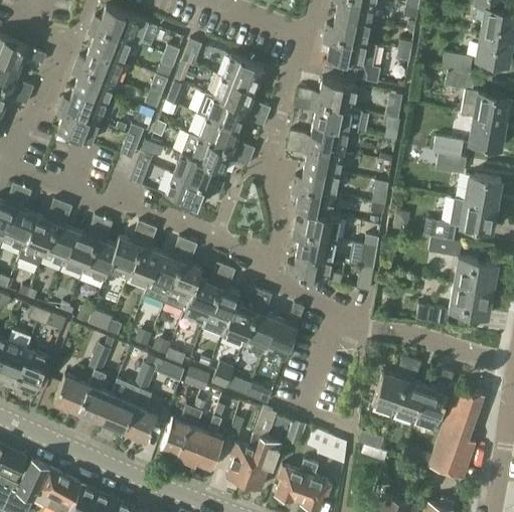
[(339,3),(336,15),(371,22),(376,0),(373,0),(333,0),(333,2),(339,3)]
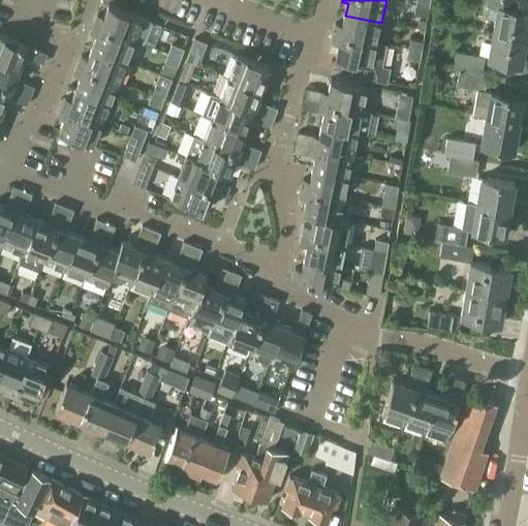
[(417,0),(416,6),(430,9),(431,0),(417,0)]
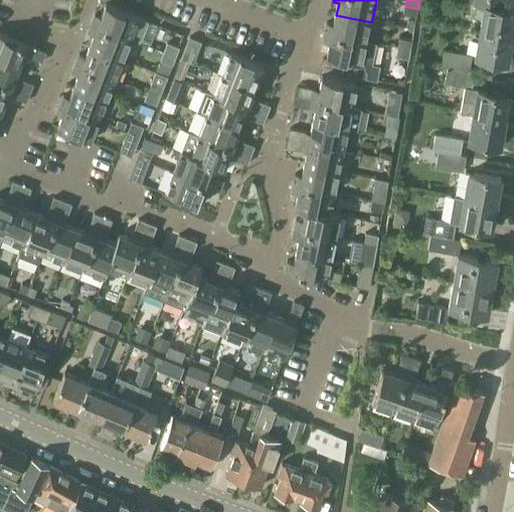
[(486,7),(481,33),(513,38),(513,11),(501,9),(502,0),(455,0),(455,1),(486,7)]
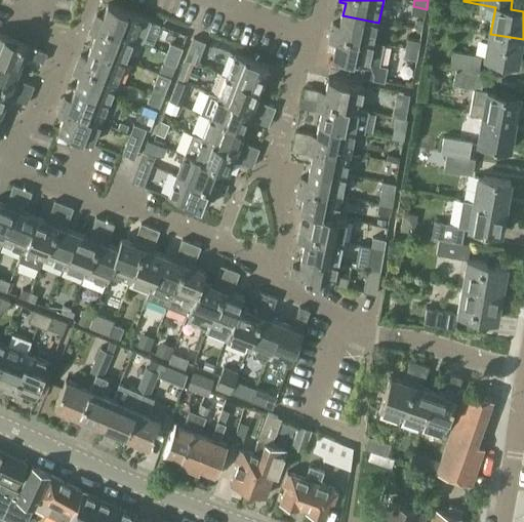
[(427,9),(413,6),(411,16),(425,18),(427,9)]
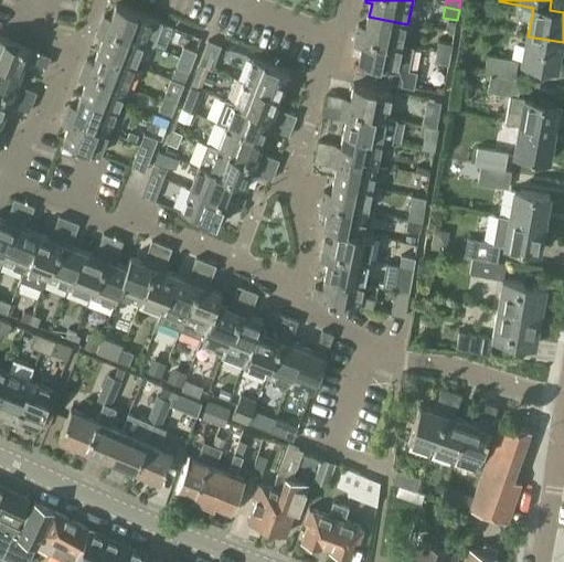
[(105,18),(102,28),(145,45),(155,49),(163,25),(153,22),(117,8),(112,20),(105,18)]
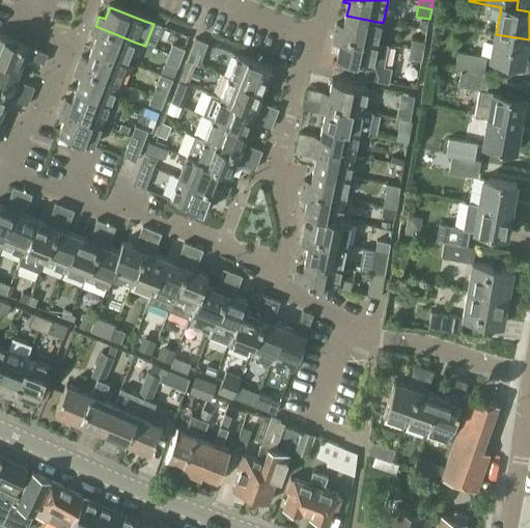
[(338,26),(336,36),(379,45),(383,23),(346,16),(344,28),(338,26)]
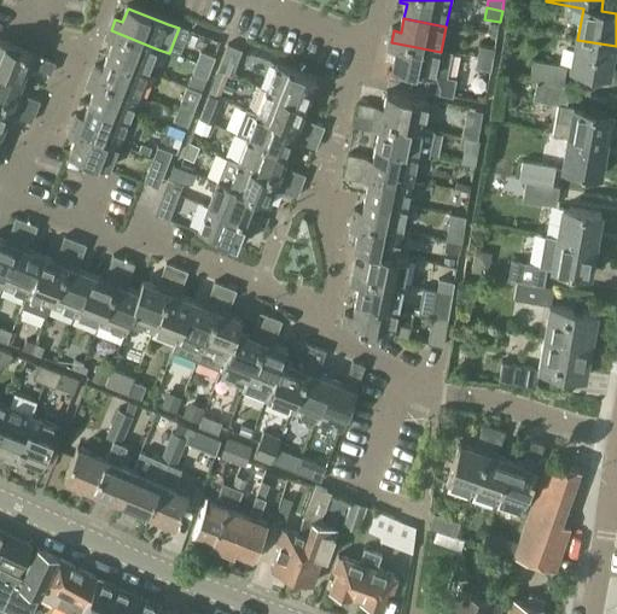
[(114,45),(109,58),(149,74),(158,50),(111,30),(106,42),(114,45)]
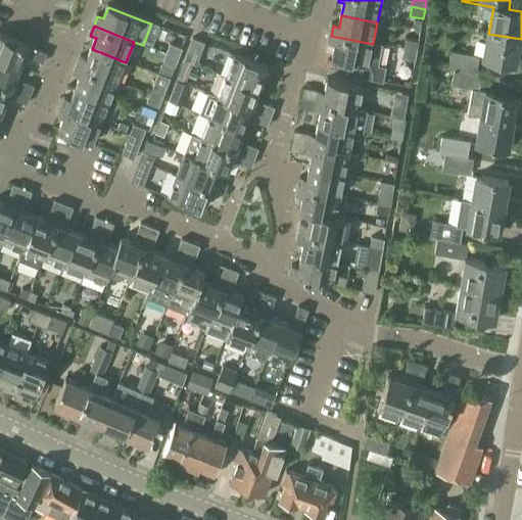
[(521,39),(488,34),(484,59),(516,65),(521,39)]
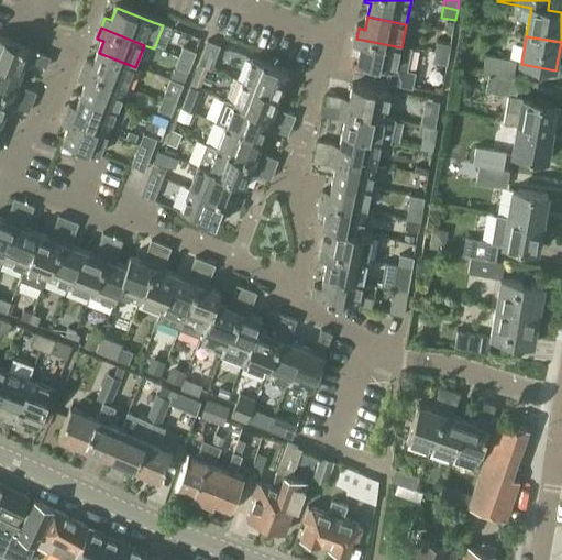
[(0,37),(0,64),(22,74),(28,62),(47,69),(52,58),(0,37)]
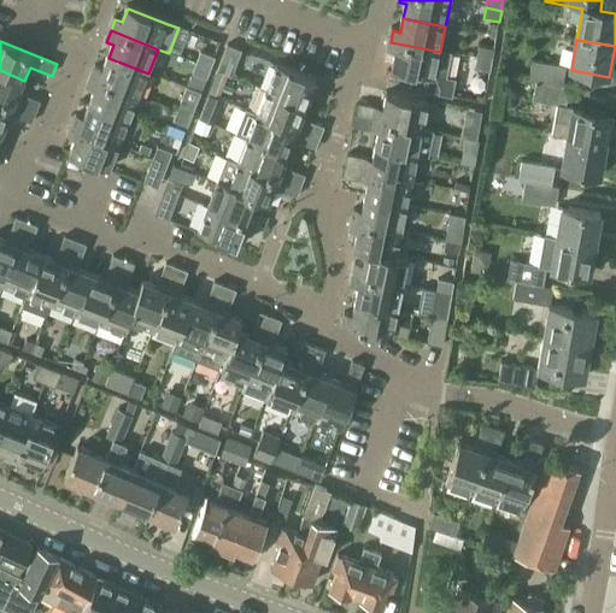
[(440,52),(391,42),(388,53),(396,56),(393,69),(415,74),(411,89),(453,98),(457,81),(447,78),(452,54),(440,52)]
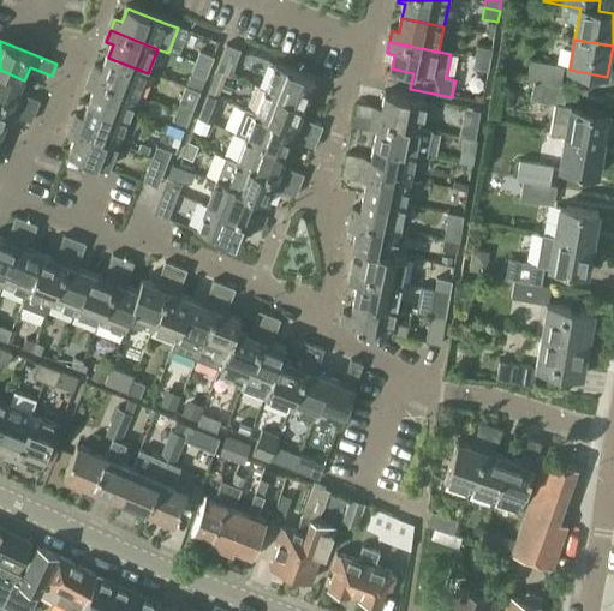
[(228,47),(219,71),(228,76),(231,77),(242,52),(228,47)]
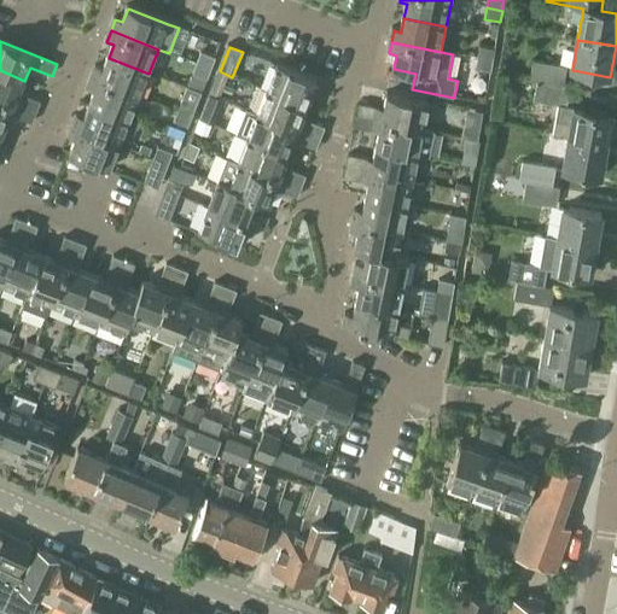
[(479,48),(478,59),(494,63),(495,51),(479,48)]
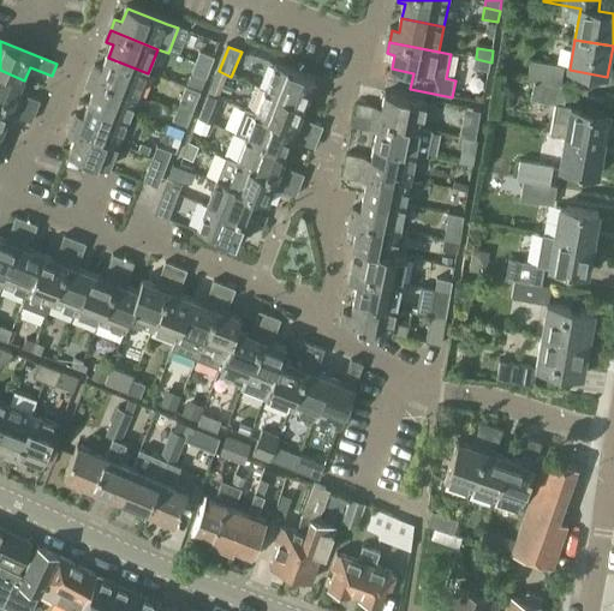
[(202,54),(197,64),(210,70),(215,59),(202,54)]
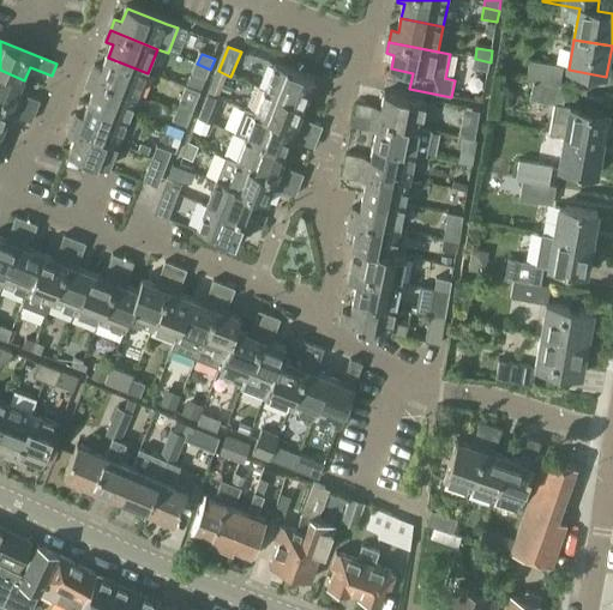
[(96,67),(91,78),(139,97),(148,73),(108,58),(103,71),(96,67)]
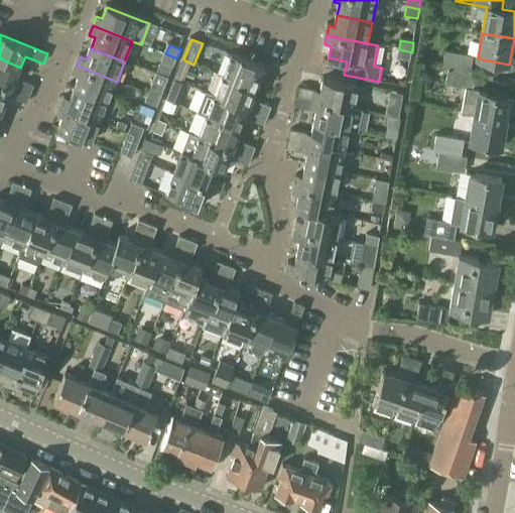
[(412,52),(399,49),(397,59),(410,61),(412,52)]
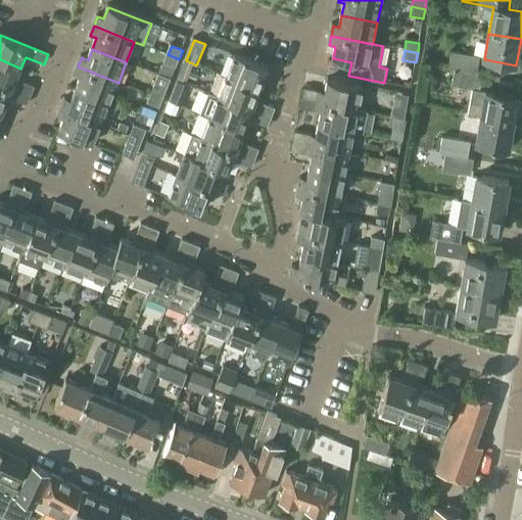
[(448,69),(455,71),(477,75),(480,58),(453,53),(448,69)]
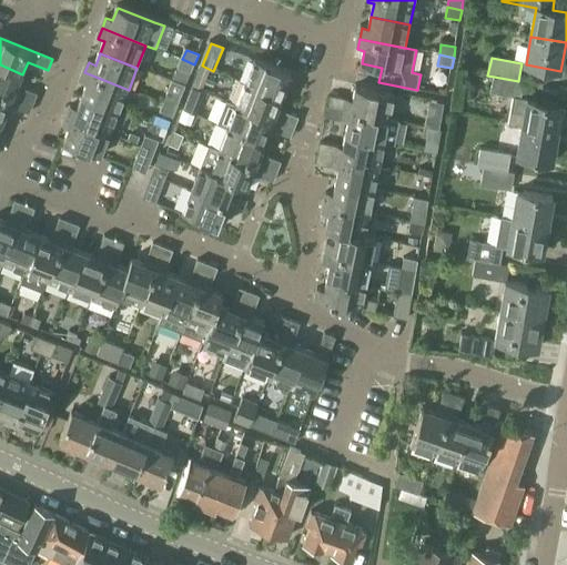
[(194,64),(182,59),(178,69),(191,74),(194,64)]
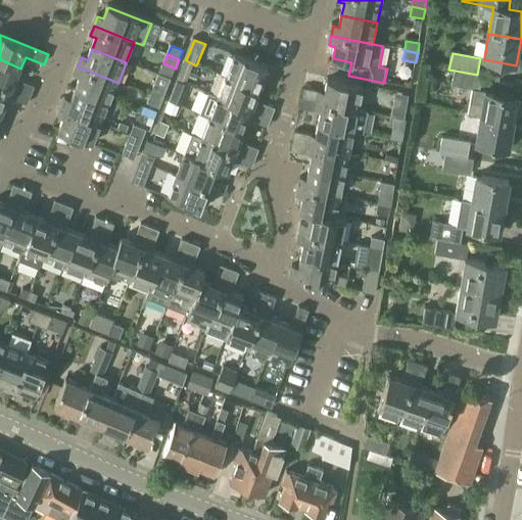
[(234,55),(226,77),(261,90),(266,79),(271,81),(275,72),(234,55)]
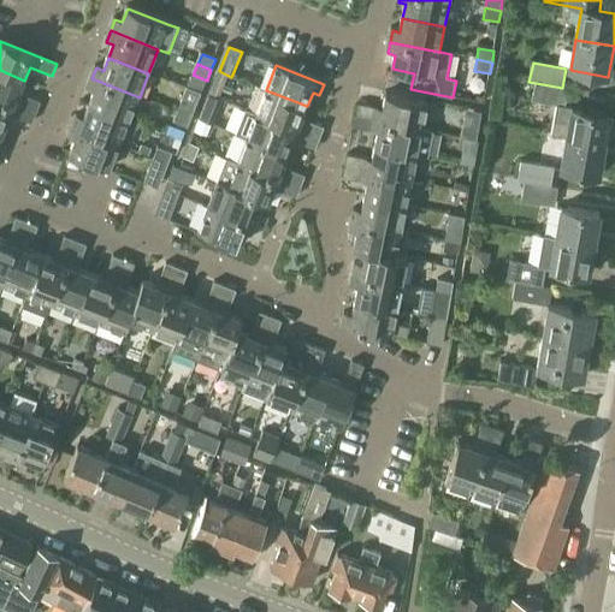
[(0,97),(36,113),(41,102),(19,94),(24,81),(0,70),(0,97)]
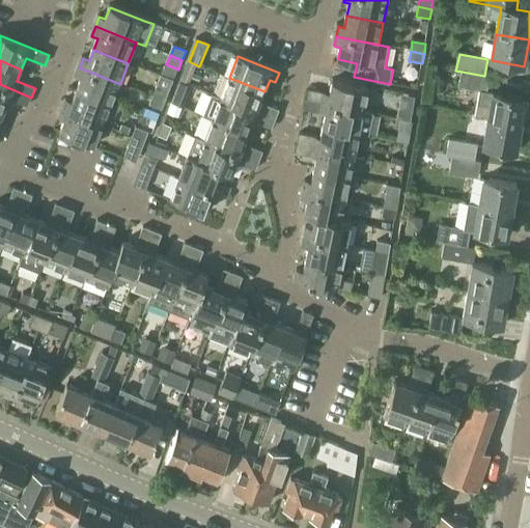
[(189,61),(180,83),(189,86),(197,65),(189,61)]
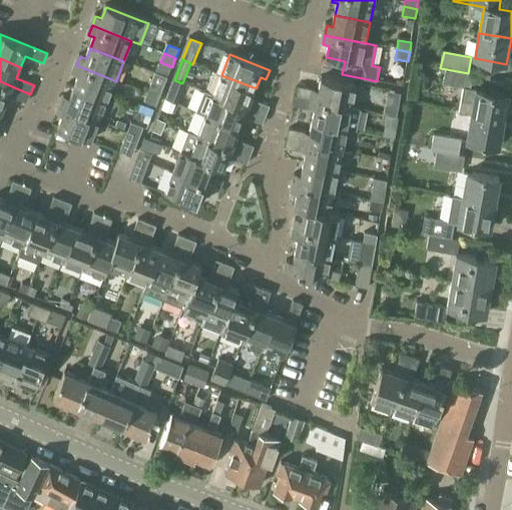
[(79,76),(74,87),(108,101),(116,81),(76,65),(73,74),(79,76)]
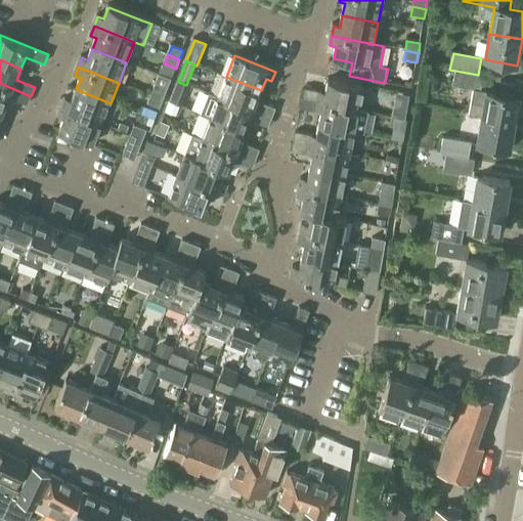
[(452,86),(476,91),(476,90),(481,90),(484,76),(480,75),(478,75),(455,71),(452,86)]
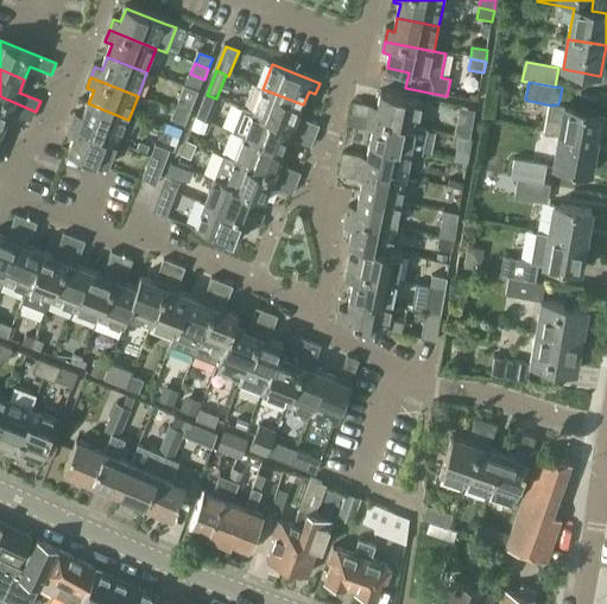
[(245,109),(253,113),(316,137),(321,126),(298,118),(303,105),(263,89),(254,86),(245,109)]
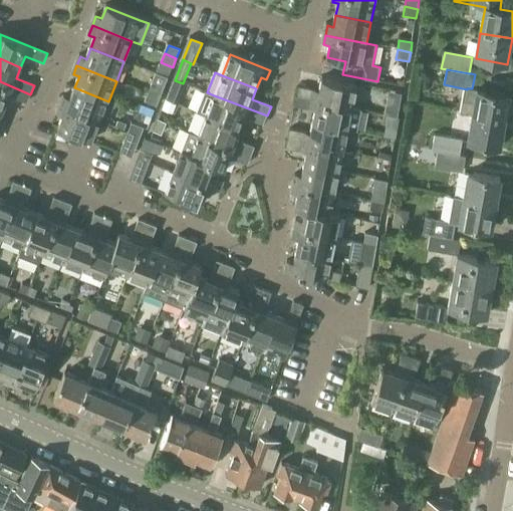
[(156,73),(148,93),(160,98),(168,78),(156,73)]
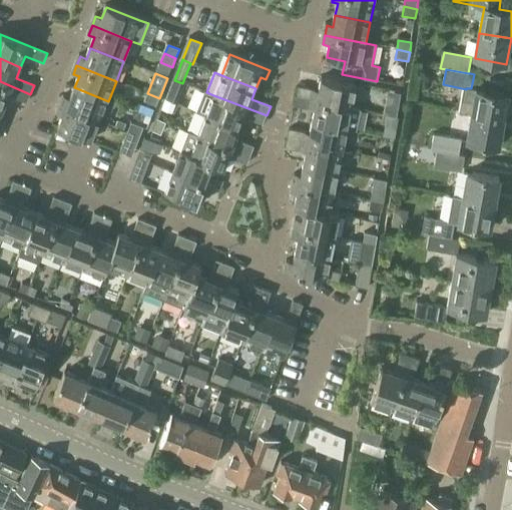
[(299,87),(297,97),(353,108),(357,86),(323,79),(320,91),(299,87)]
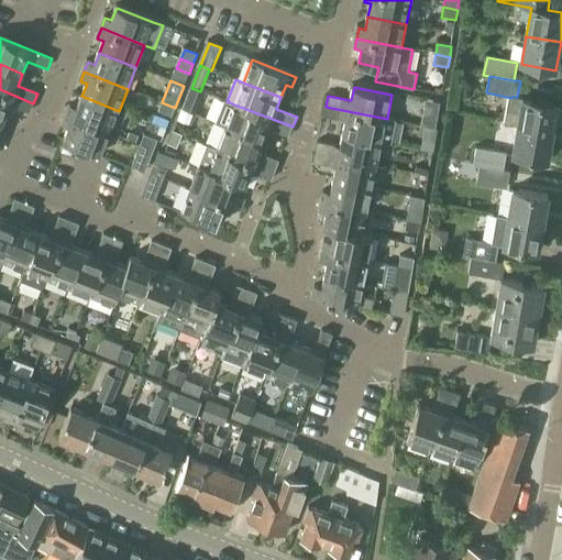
[(200,91),(191,88),(183,110),(191,113),(200,91)]
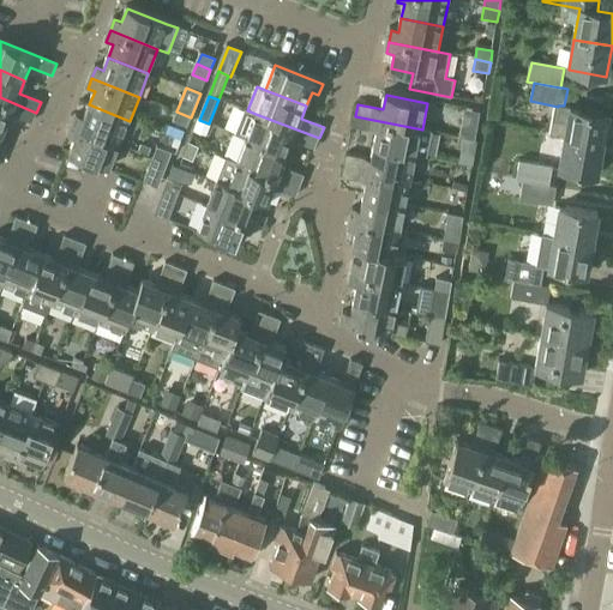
[(0,97),(0,125),(6,127),(11,115),(32,124),(36,113),(0,97)]
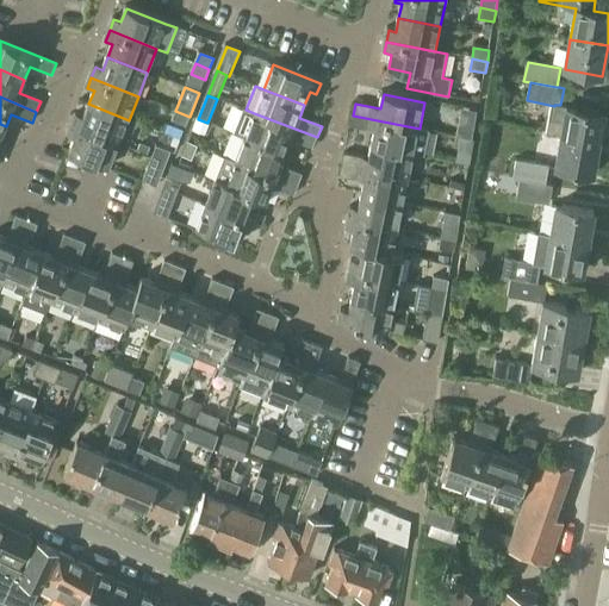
[(76,114),(73,125),(119,144),(129,120),(88,104),(84,118),(76,114)]
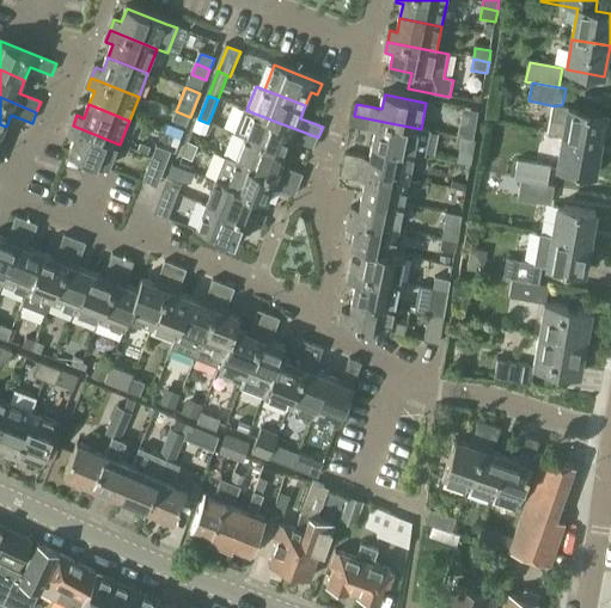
[(550,136),(563,139),(600,146),(606,115),(562,105),(556,105),(556,106),(550,136)]
